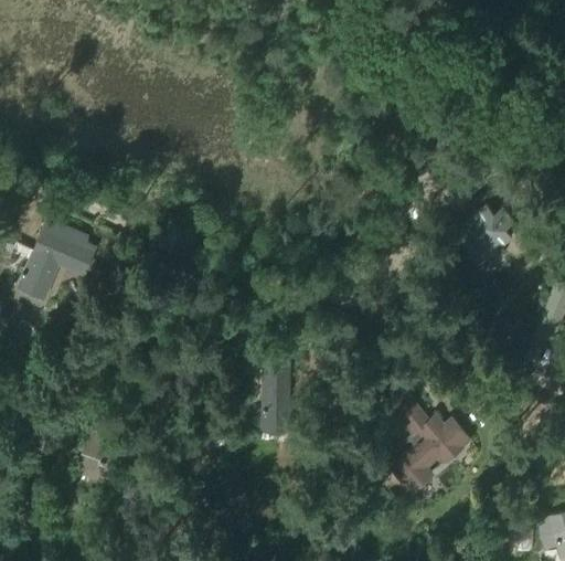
[(475,242),(466,249),(478,264),(511,239),(504,230),(513,224),(501,209),(492,215),(486,207),(470,219),(478,228),(470,233),(475,242)]
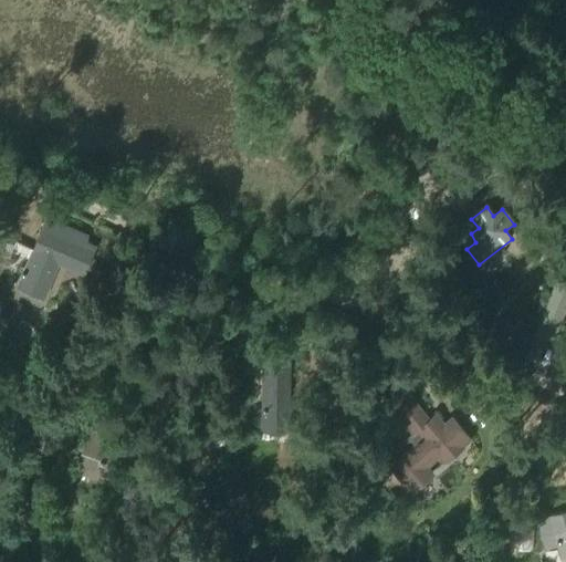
[(43,230),(18,289),(42,300),(58,266),(84,278),(94,250),(86,246),(84,238),(54,225),(51,233),(43,230)]
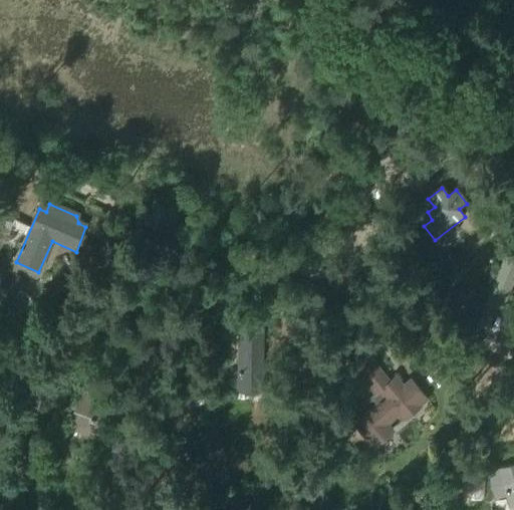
[(240,334),(239,384),(261,384),(262,334),(240,334)]
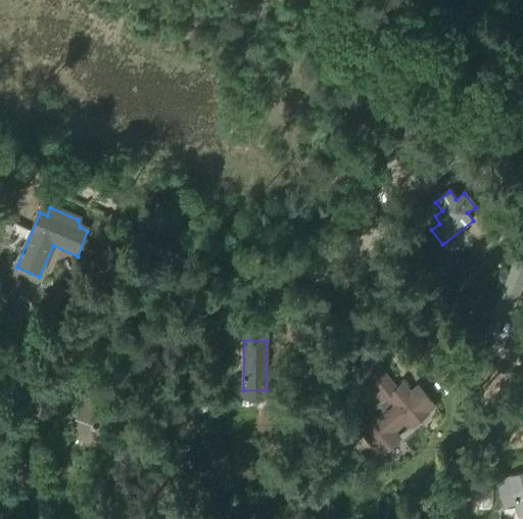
[(374,368),(358,382),(378,406),(384,413),(362,431),(381,456),(400,440),(394,433),(407,423),(411,429),(427,416),(401,385),(394,391),(374,368)]
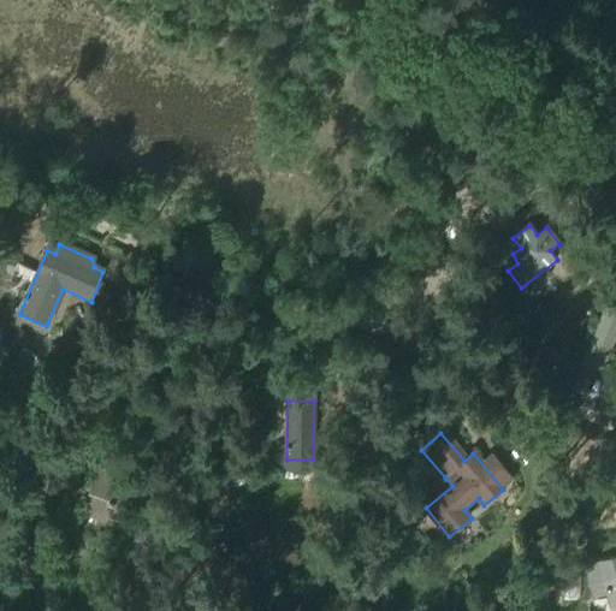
[(95,473),(80,514),(117,528),(132,487),(95,473)]
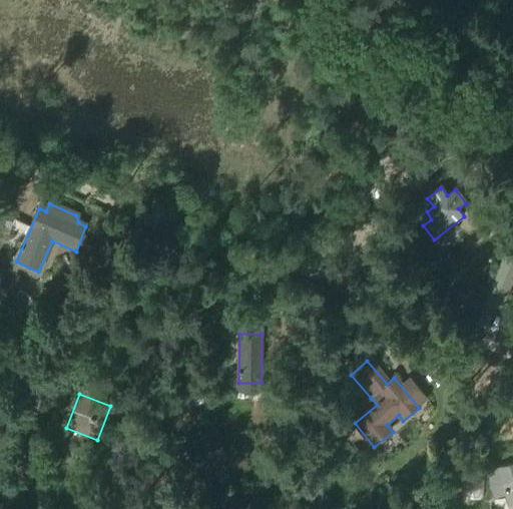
[(512,465),(487,473),(494,498),(505,495),(509,508),(512,507),(512,465)]
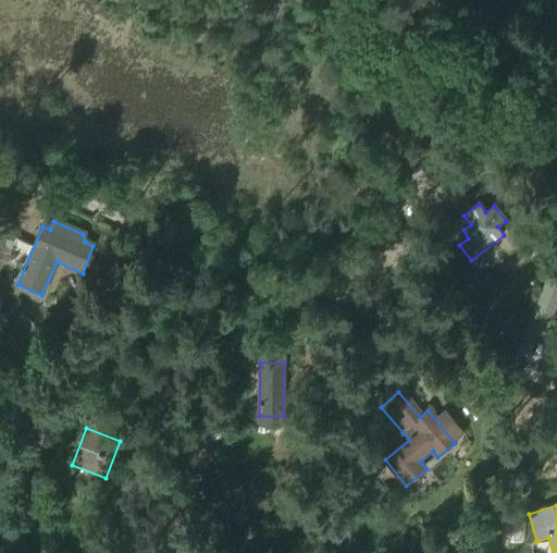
All buildings are outlined.
